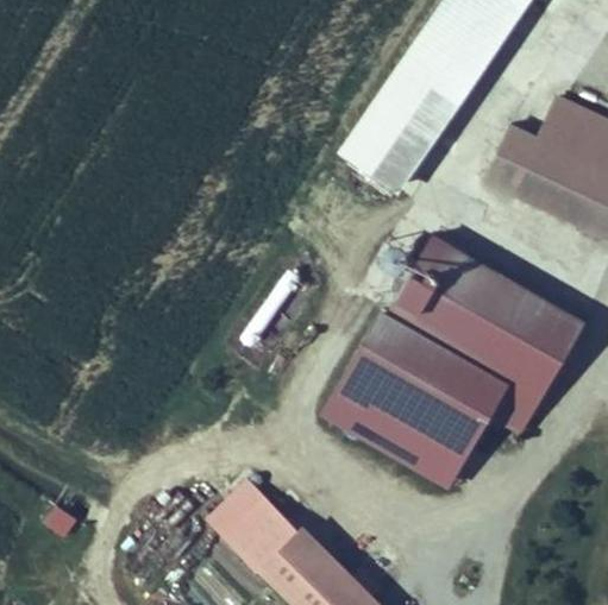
[(447,0),(342,156),(400,195),(533,0),(447,0)]
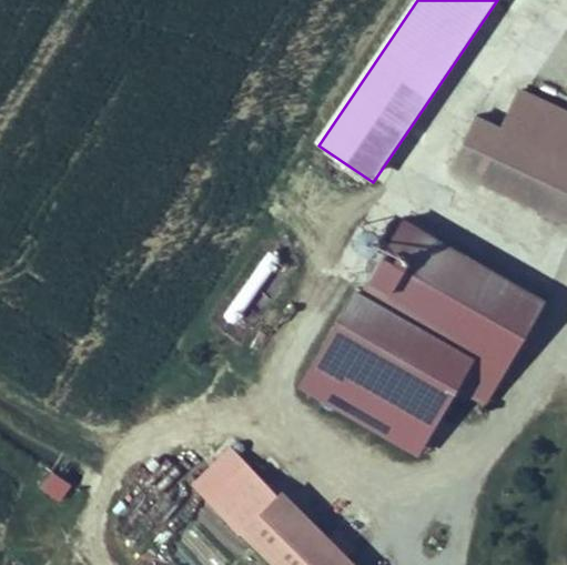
[(566,112),(520,90),(504,128),(479,184),(566,226),(566,112)]
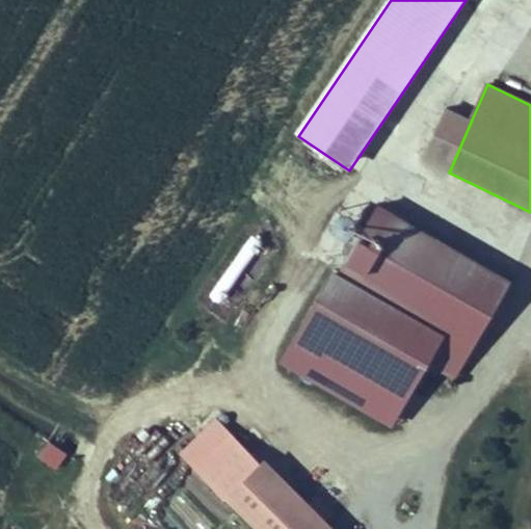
[(472,120),(448,109),(425,162),(449,173),(472,120)]
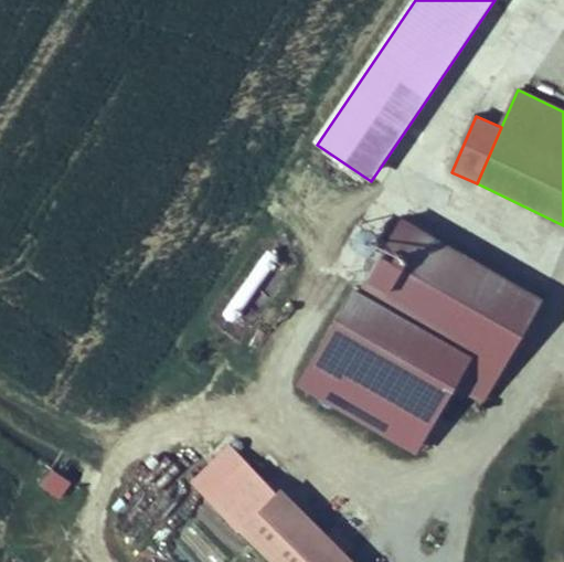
[(398,218),(355,286),(502,369),(515,348),(544,299),(398,218)]
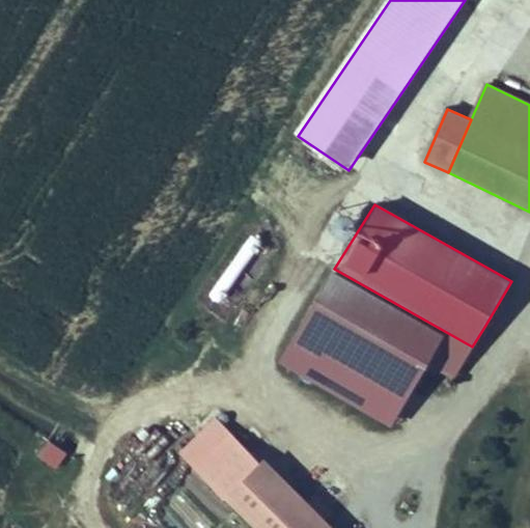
[(472,346),(334,269),(314,298),(428,362),(453,377),(472,346)]
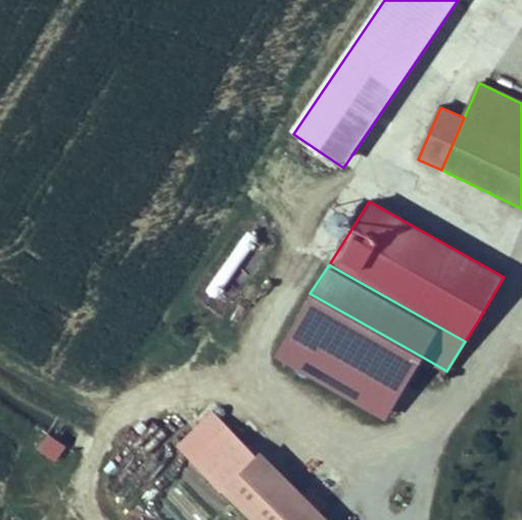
[(422,357),(310,293),(273,358),(384,422),(422,357)]
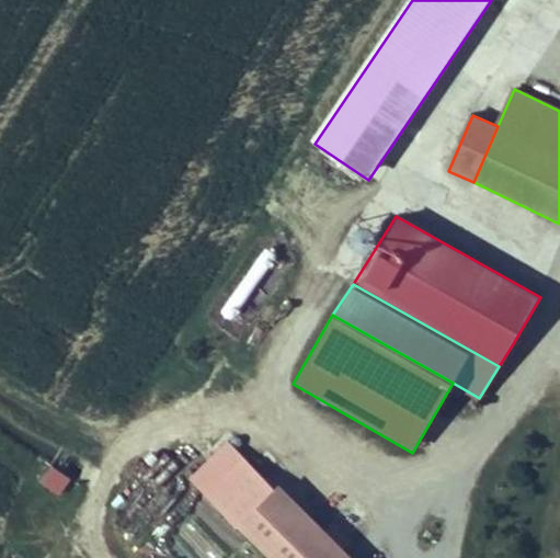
[(216,458),(191,484),(265,557),(344,557),(341,554),(320,533),(246,459),(230,444),(216,458)]
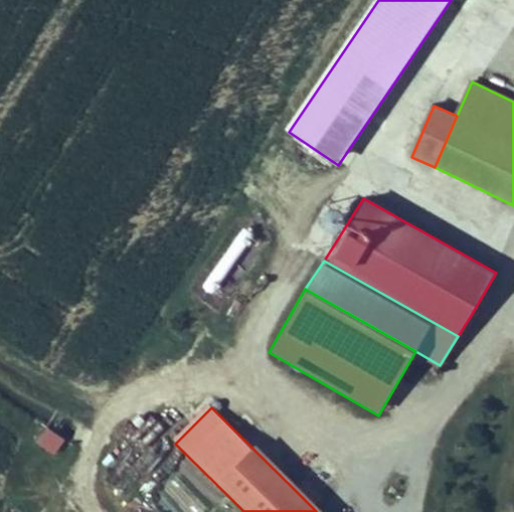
[(64,441),(47,429),(39,441),(55,453),(64,441)]
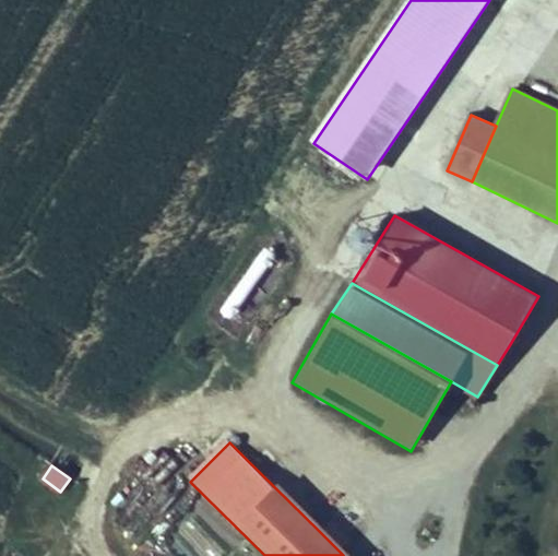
[(324,524),(319,531),(340,552),(351,541),(335,525),(331,531),(324,524)]
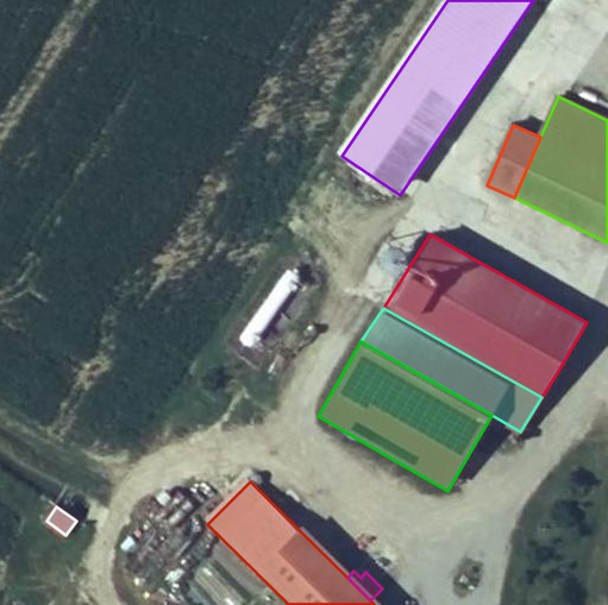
All buildings are outlined.
